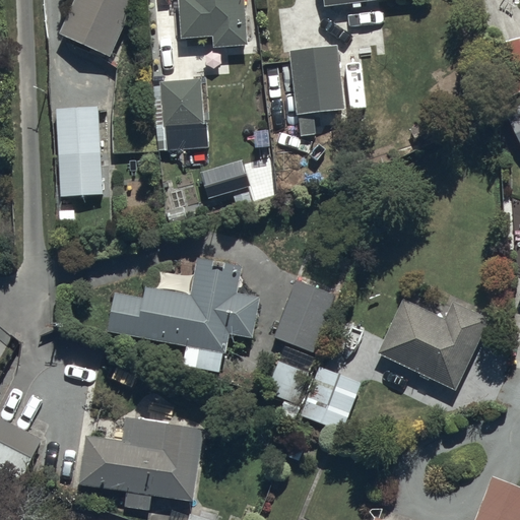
[(75,0),(60,37),(110,58),(133,0),(75,0)]
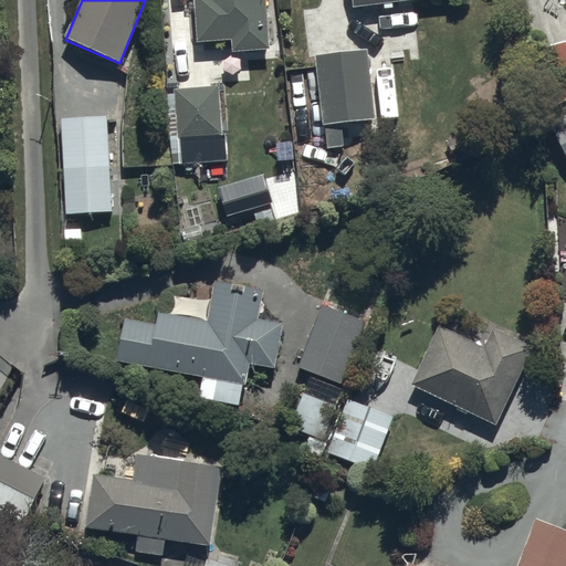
[(231,53),(268,50),(264,0),(192,0),(196,42),(231,40),(231,53)]
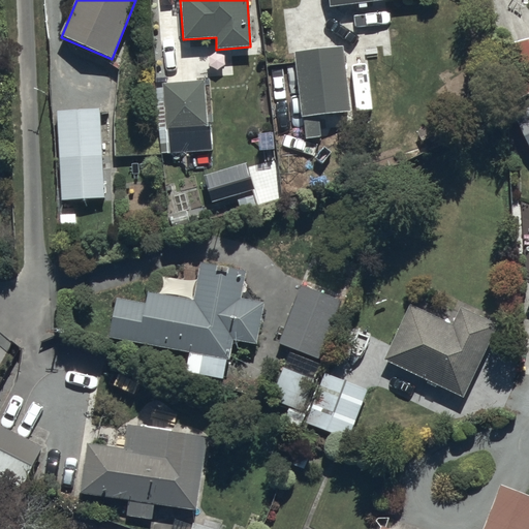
[(528,40),(512,43),(522,96),(528,92),(528,40)]
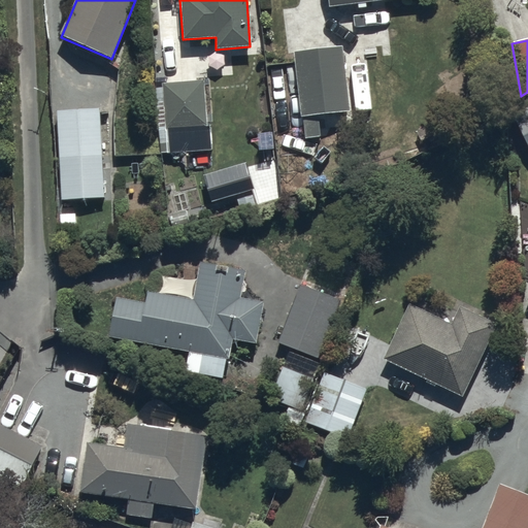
[(293,52),(300,117),(351,111),(343,46),(293,52)]
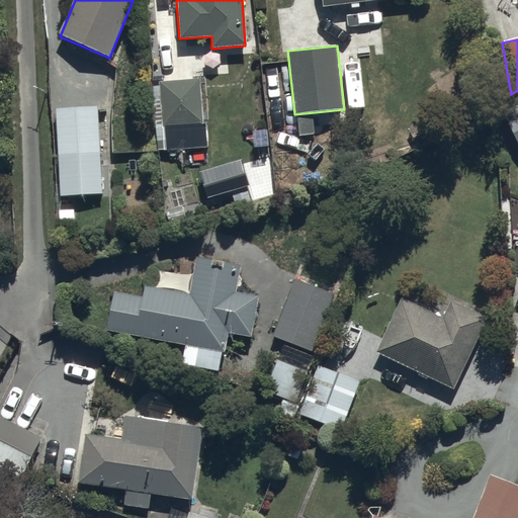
[(158,82),(163,150),(206,147),(200,78),(158,82)]
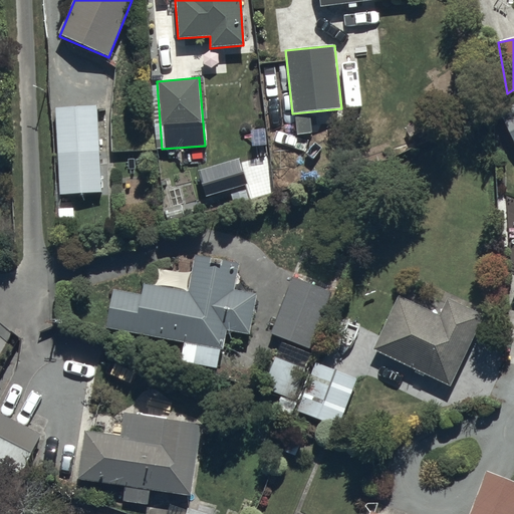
[(513,103),(496,113),(513,148),(513,103)]
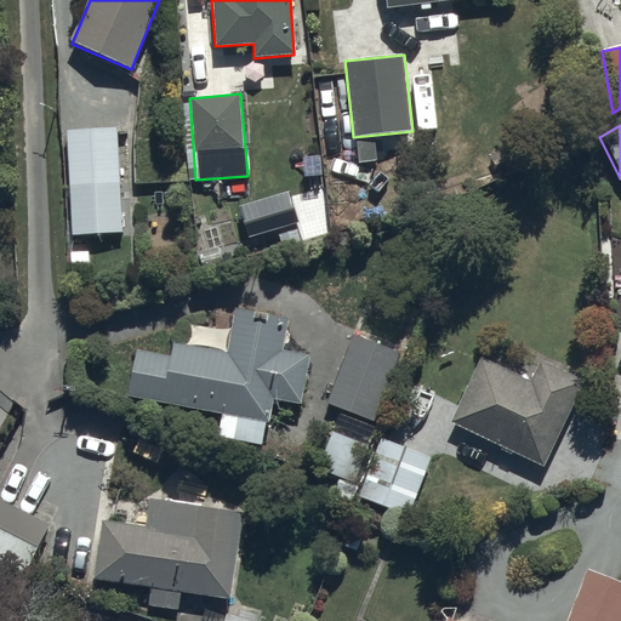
[(66,131),(70,237),(121,234),(117,129),(66,131)]
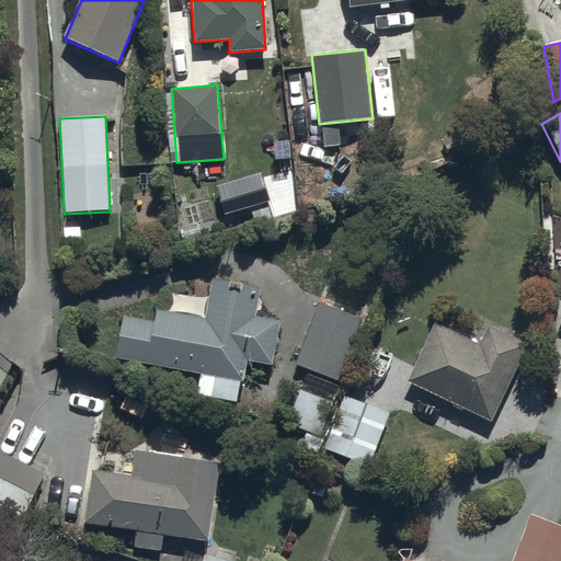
[(114,358),(243,386),(248,361),(271,366),(281,321),(256,316),(262,290),(213,279),(204,322),(125,306),(114,358)]
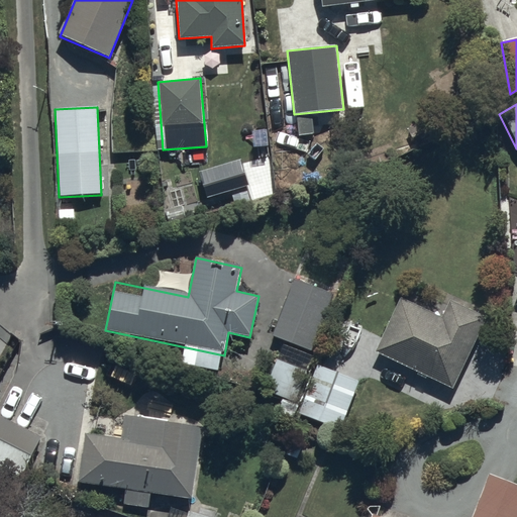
[(272,337),(310,352),(333,294),(295,279),(272,337)]
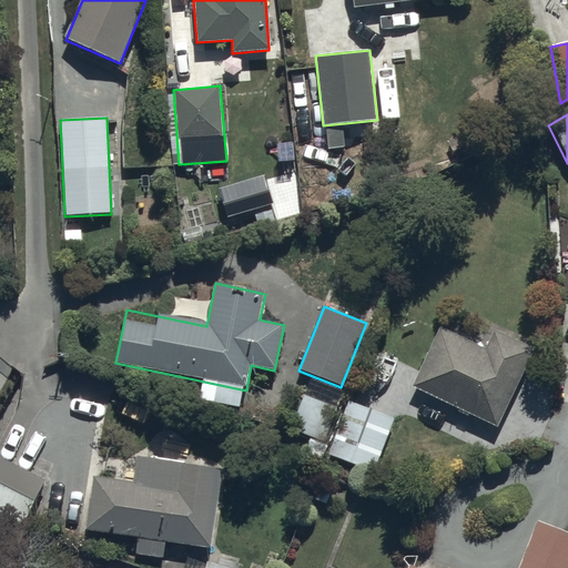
[(412,385),(496,426),(534,348),(496,330),(487,350),(440,326),(412,385)]
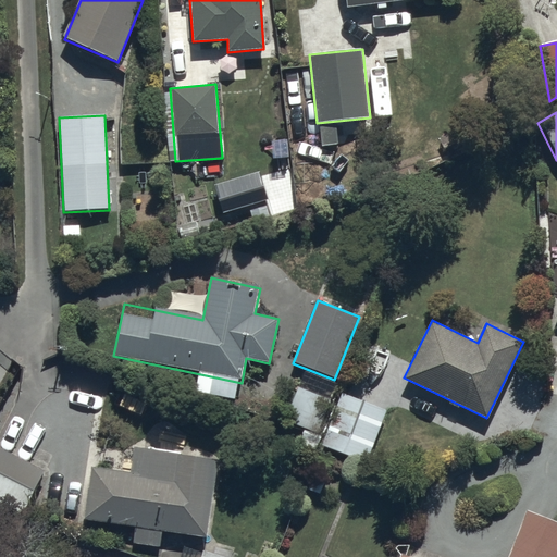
[(337,385),(304,372),(287,410),(323,424),(337,385)]
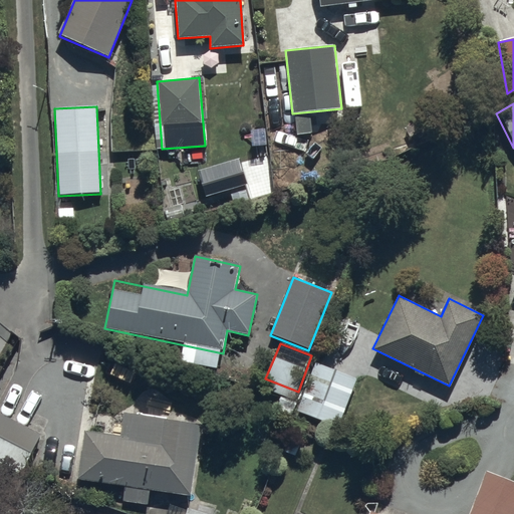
[(338,426),(355,377),(316,363),(299,412),(338,426)]
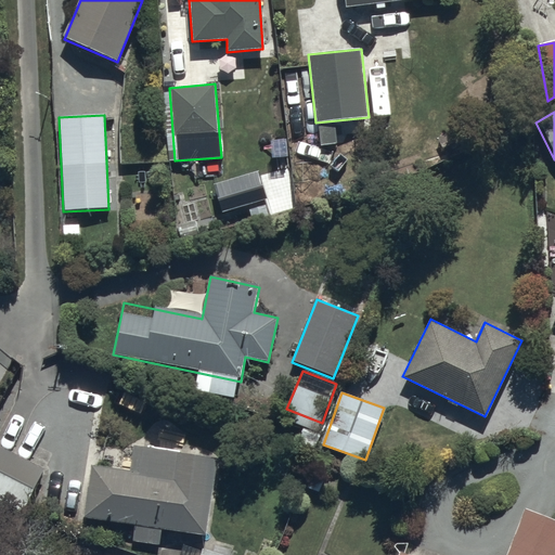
[(0,504),(24,512),(48,468),(0,442),(0,504)]
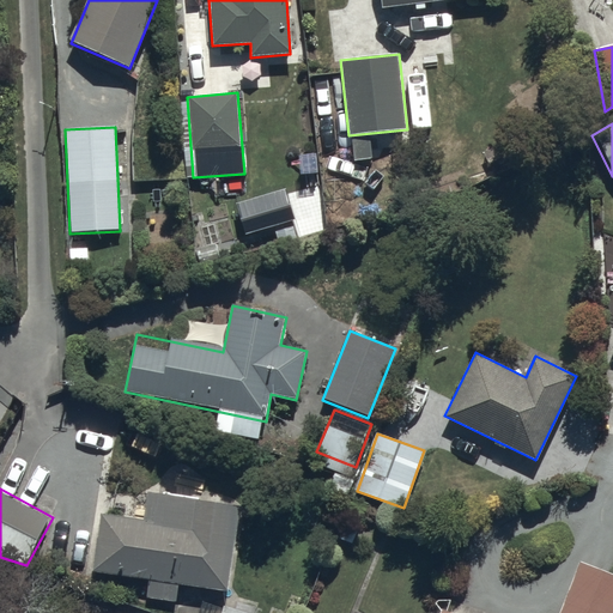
[(90,572),(226,592),(240,505),(146,492),(143,522),(98,515),(90,572)]
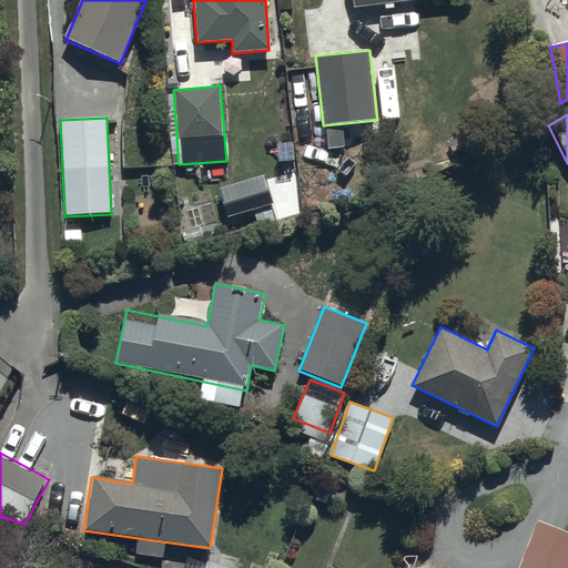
[(518,567),(567,567),(567,531),(538,520),(518,567)]
